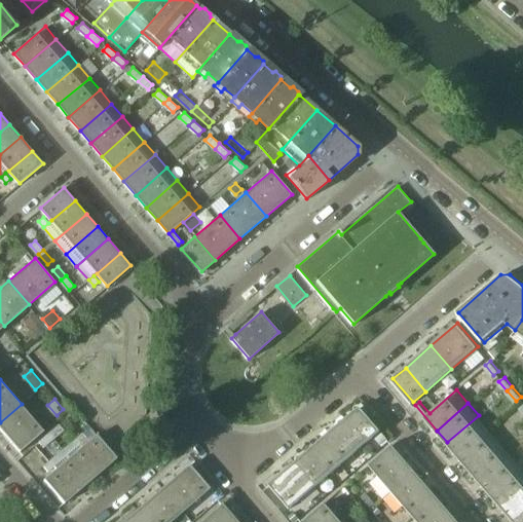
[(22,404),(0,422),(0,426),(21,451),(43,431),(22,404)]
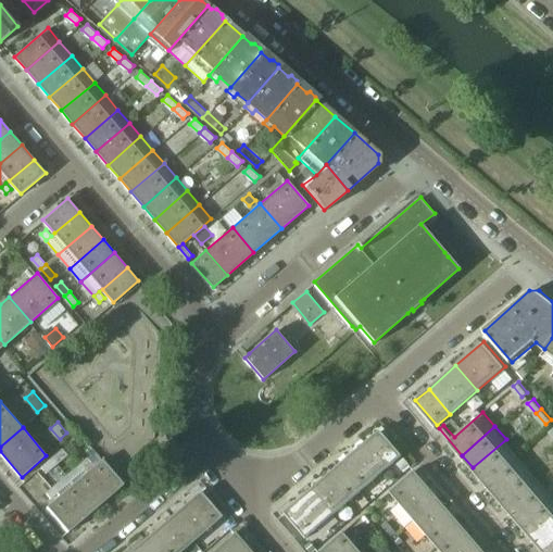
[(382,428),(368,441),(389,466),(403,453),(382,428)]
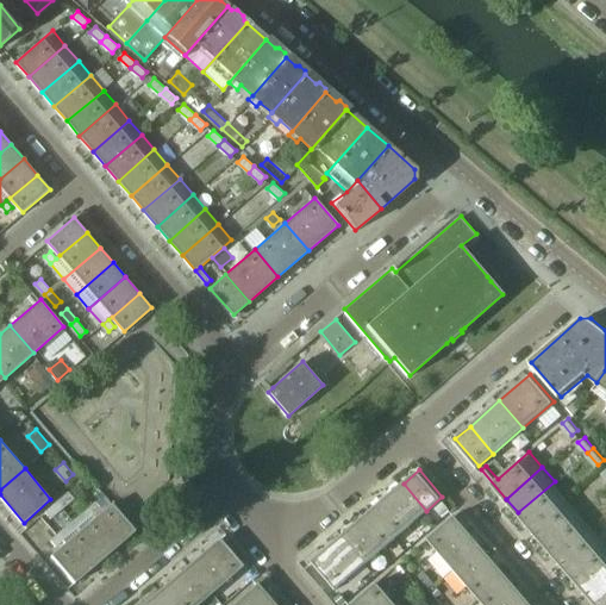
[(555,481),(518,512),(531,528),(568,497),(555,481)]
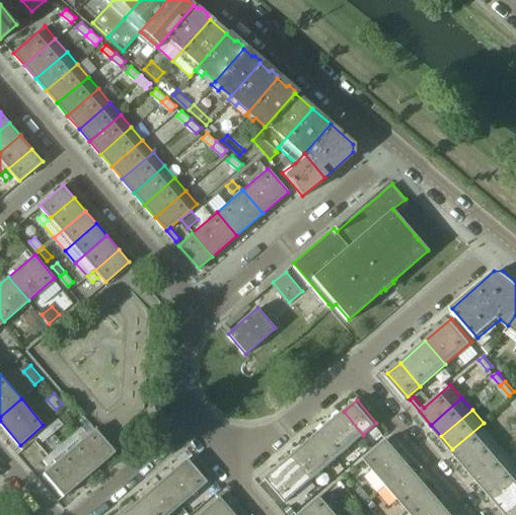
[(344,412),(318,433),(339,456),(363,435),(344,412)]
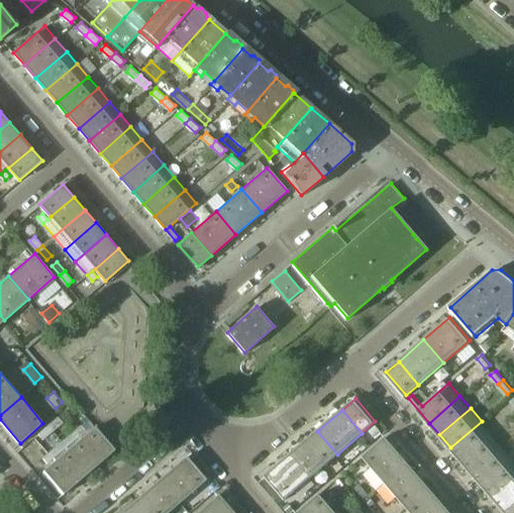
[(59,416),(48,424),(53,430),(63,421),(59,416)]
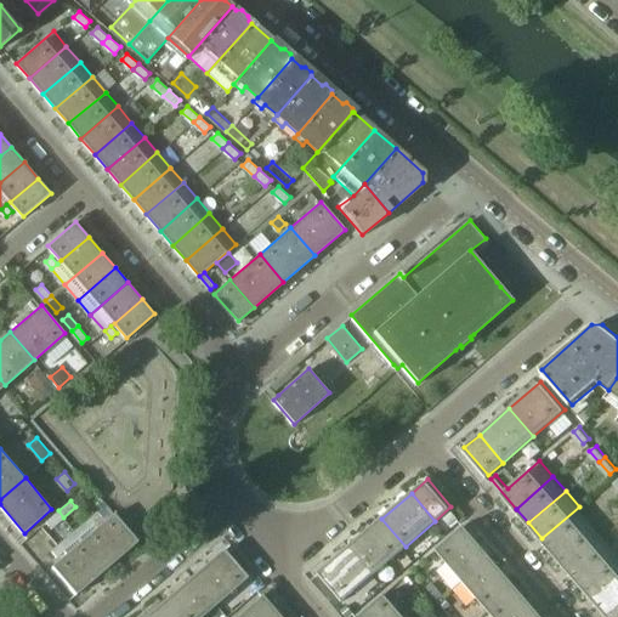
[(579,507),(542,538),(554,553),(591,521),(579,507)]
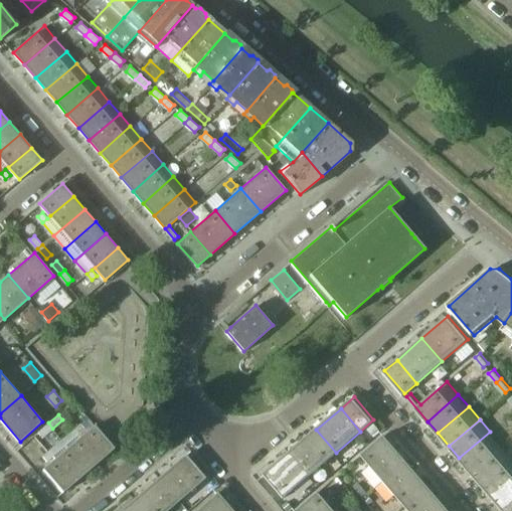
[(39,431),(43,437),(52,429),(48,422),(39,431)]
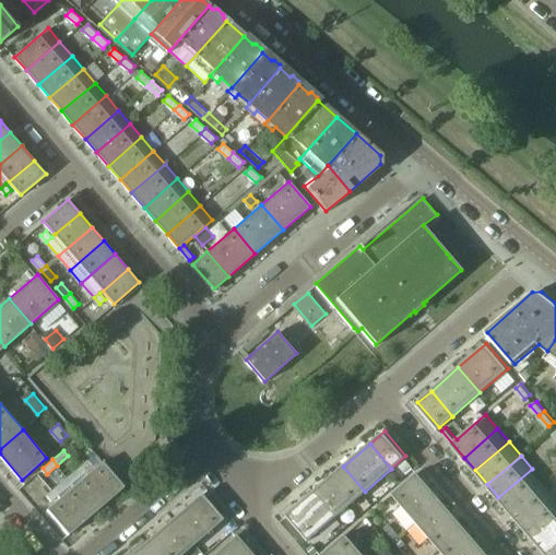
[(89,459),(82,464),(86,470),(93,464),(89,459)]
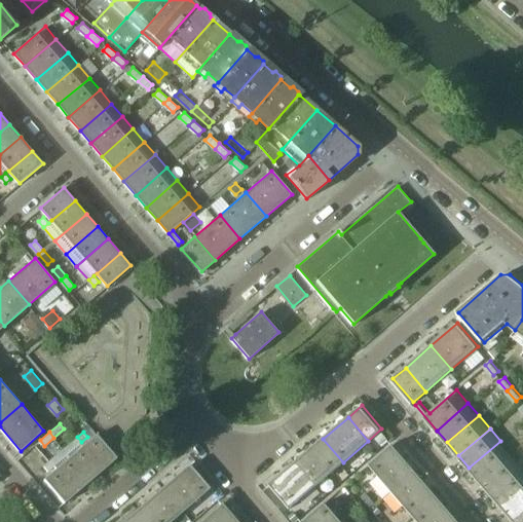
[(382,442),(388,437),(384,432),(378,437),(382,442)]
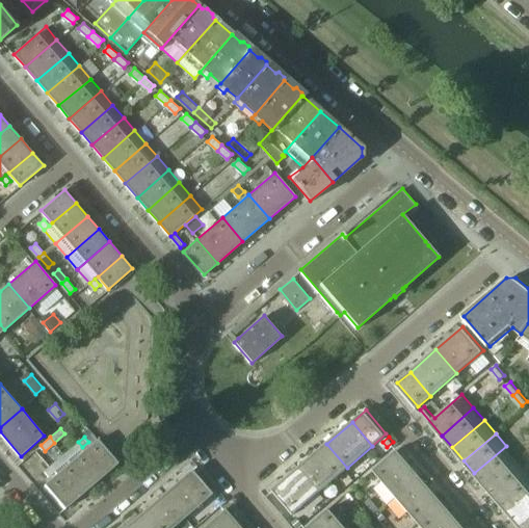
[(98,439),(85,450),(106,473),(118,463),(98,439)]
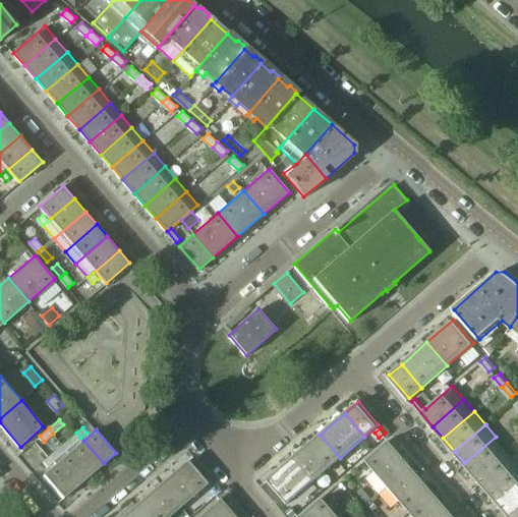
[(83,441),(80,438),(76,433),(63,445),(90,475),(104,463),(83,441)]
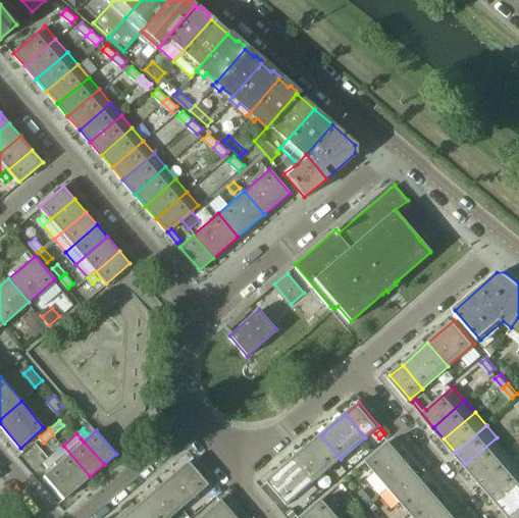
[(320,435),(294,458),(314,481),(341,459),(320,435)]
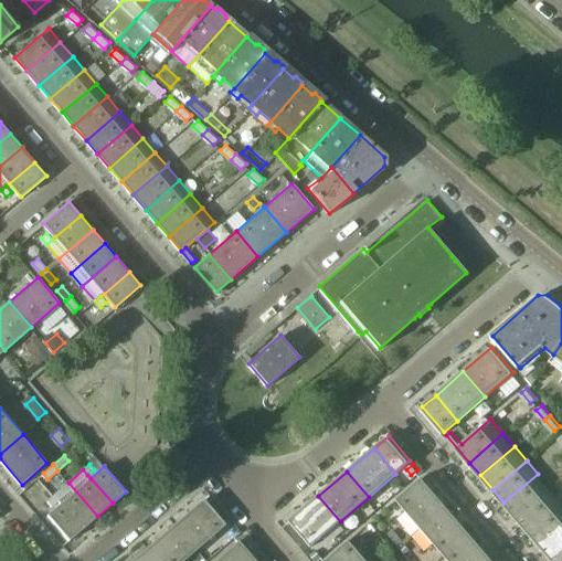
[(538,474),(504,503),(516,517),(550,488),(538,474)]
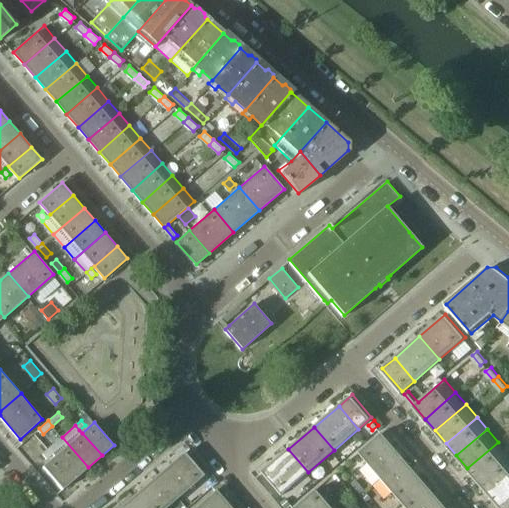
[(383,431),(360,451),(382,476),(405,456),(383,431)]
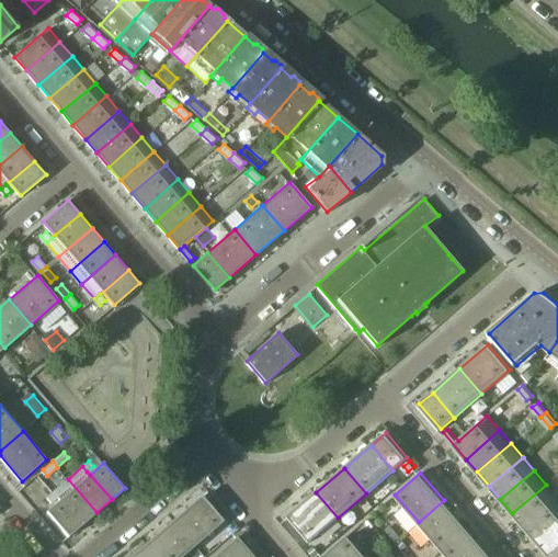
[(97,512),(68,479),(54,490),(58,496),(61,499),(82,524),(97,512)]
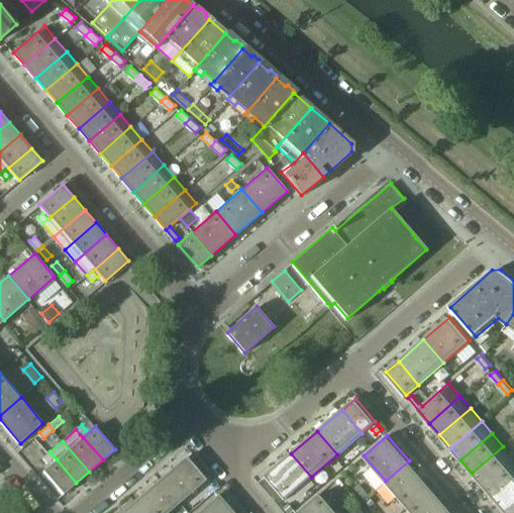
[(503,446),(472,473),(483,486),(513,459),(513,457),(503,446)]
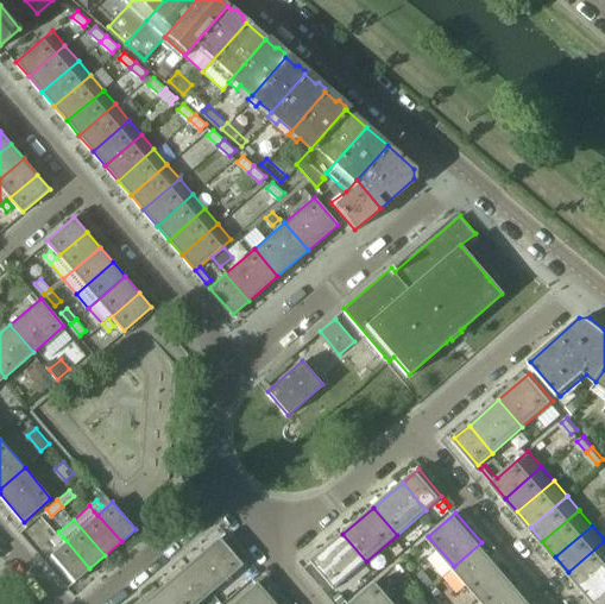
[(56,543),(63,538),(58,532),(51,538),(56,543)]
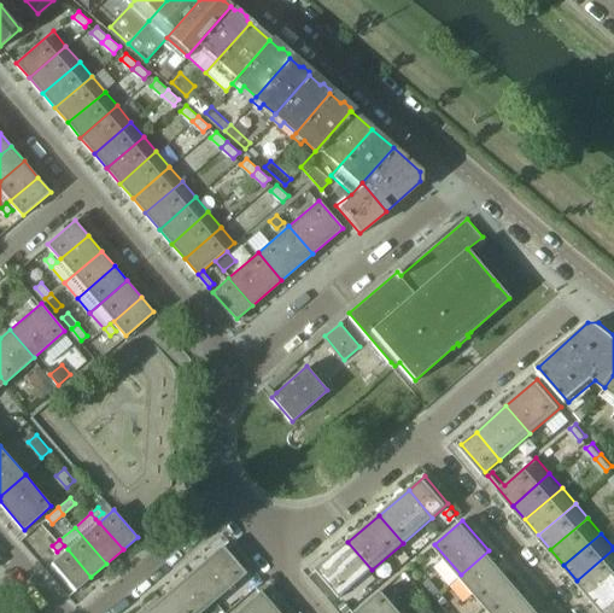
[(341,595),(372,570),(348,542),(317,567),(341,595)]
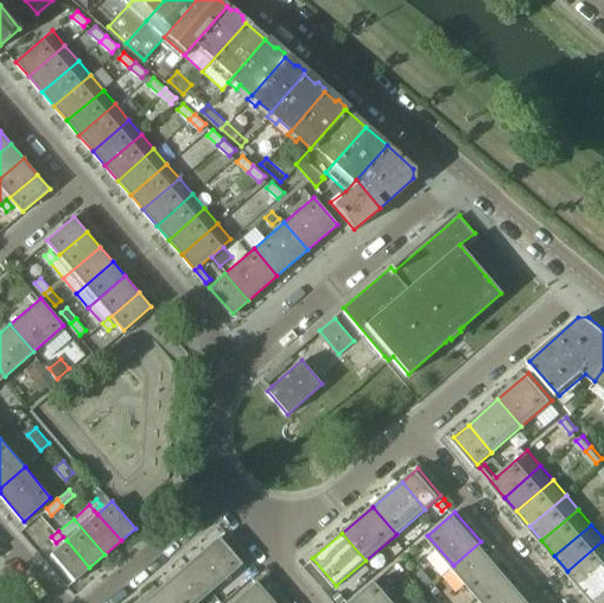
[(218,537),(186,564),(210,591),(242,563),(218,537)]
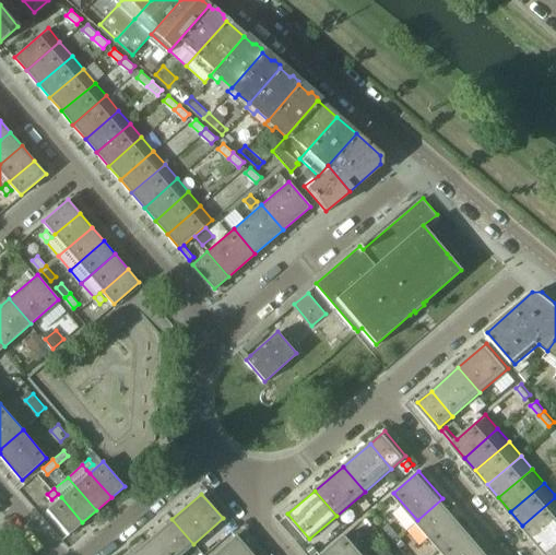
[(82,522),(61,497),(47,509),(69,534),(82,522)]
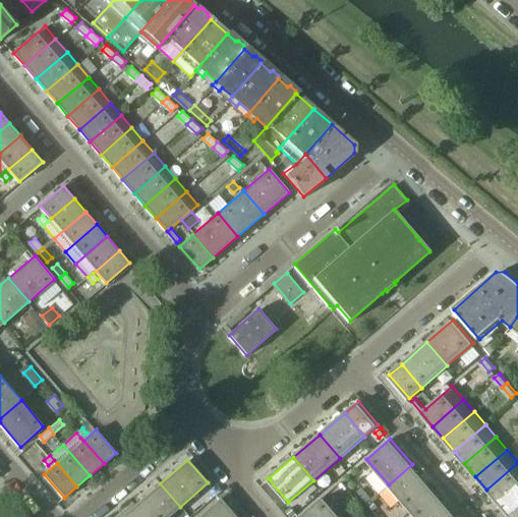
[(517,463),(486,490),(498,502),(517,483),(517,463)]
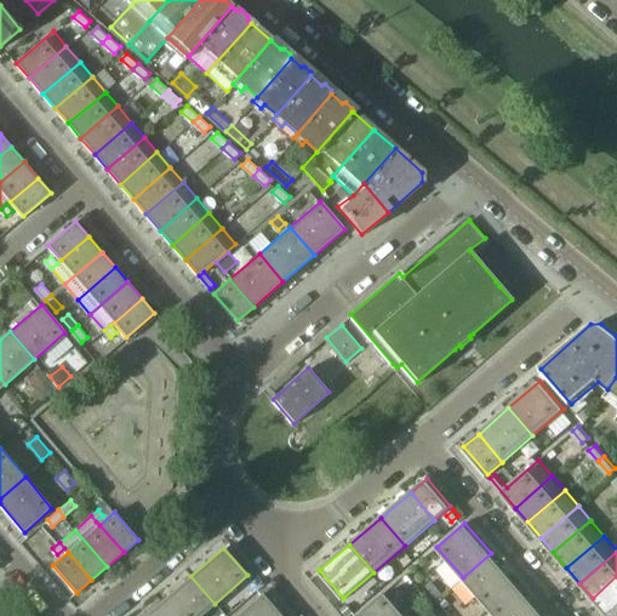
[(516,583),(491,553),(463,577),(489,608),(516,583)]
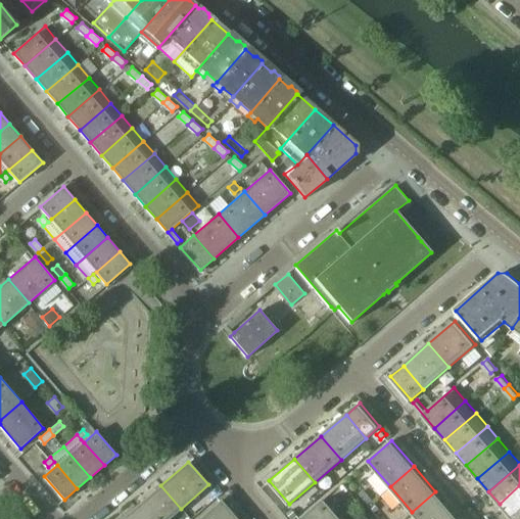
[(160,485),(134,508),(143,518),(168,518),(181,509),(160,485)]
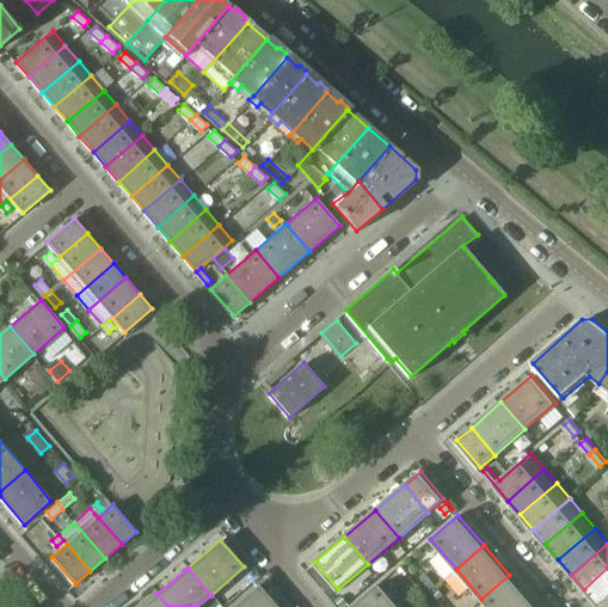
[(607,568),(584,589),(596,604),(607,594),(607,568)]
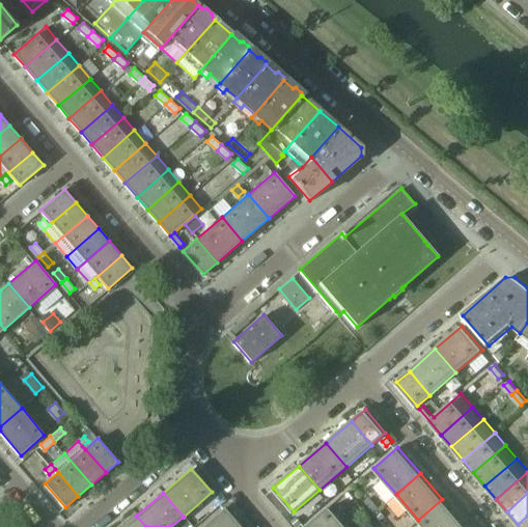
[(462,526),(465,525),(442,499),(418,520),(424,526),(462,526)]
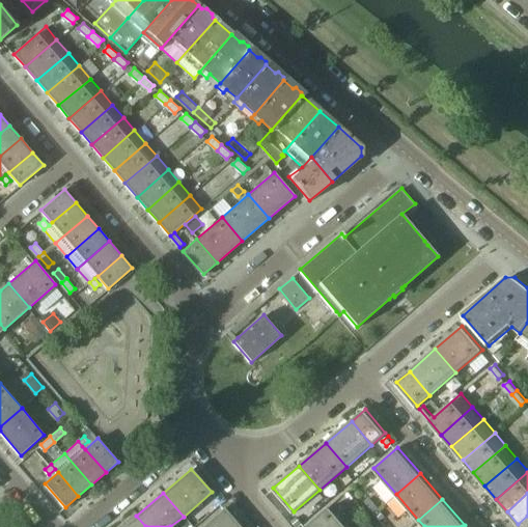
[(348,526),(330,505),(306,526),(348,526)]
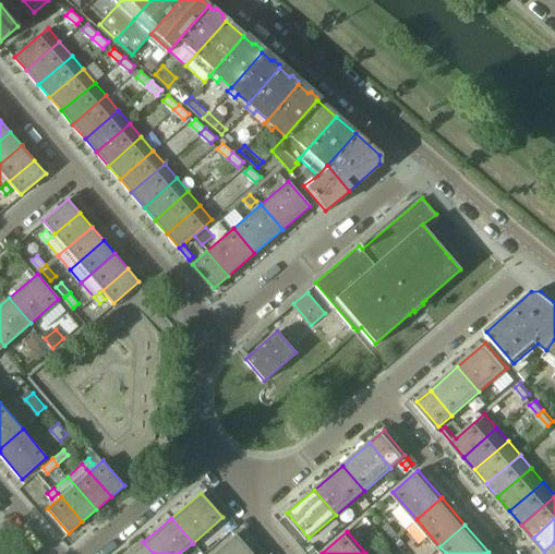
[(253,553),(236,533),(210,553),(253,553)]
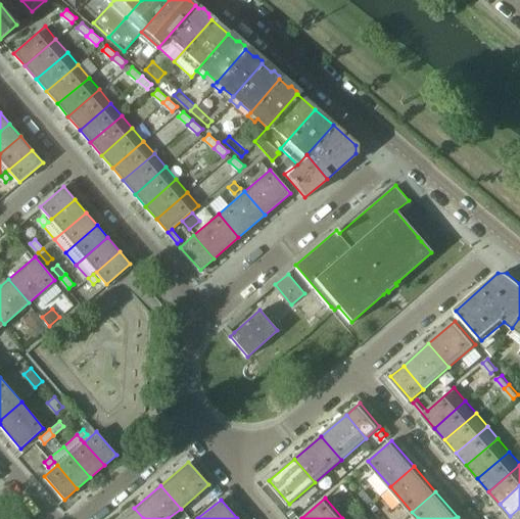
[(143,518),(134,508),(121,518),(143,518)]
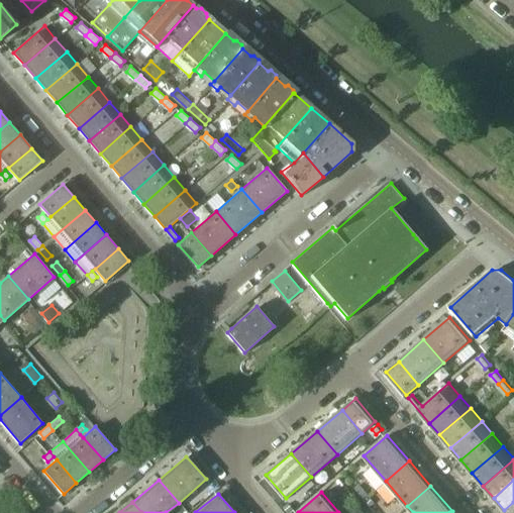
[(513,502),(504,510),(506,512),(513,512),(513,502)]
